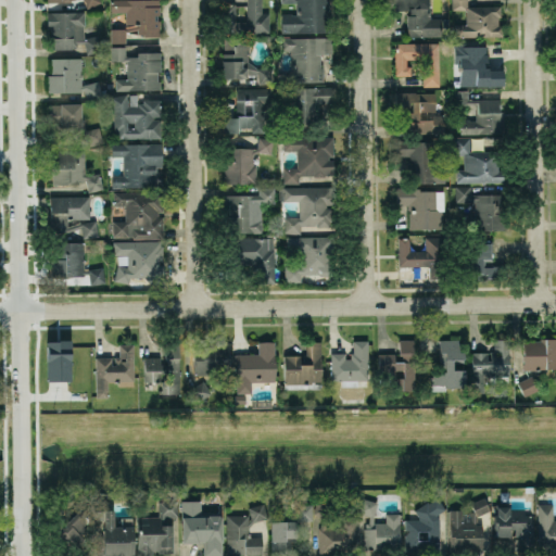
[(159,0),(110,0),(111,13),(126,12),(126,28),(111,28),(111,43),(126,42),(126,30),(136,30),(136,36),(160,36),(159,0)]
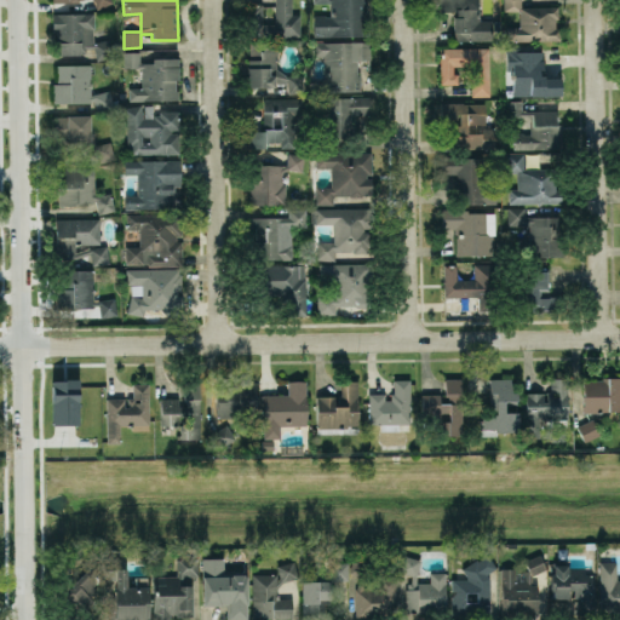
[(291,0),(274,0),(275,23),(262,23),(262,4),(250,4),(250,36),(300,36),(300,15),(292,15),(291,0)]
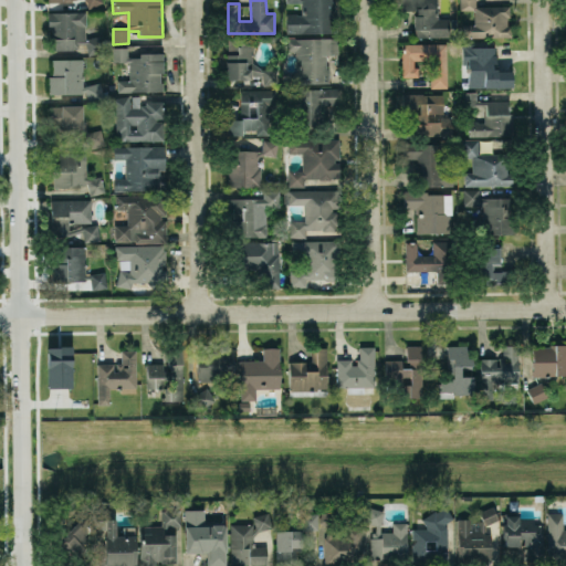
[(334,32),(333,0),(285,0),(286,2),(302,2),(302,14),(286,14),(286,33),(334,32)]
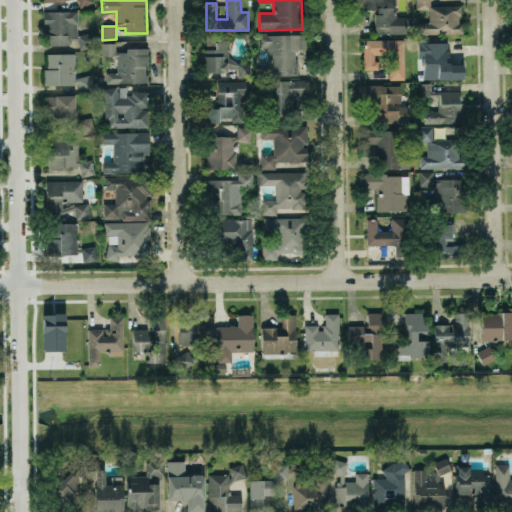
[(406,33),(406,16),(395,17),(394,0),(362,0),(363,10),(375,9),(375,34),(406,33)]
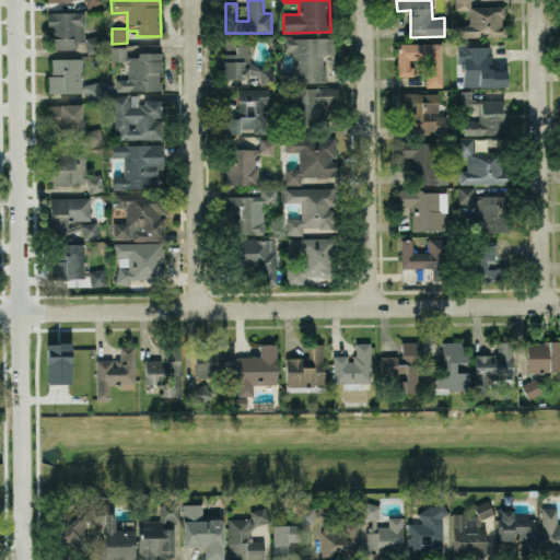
[(504,36),(504,6),(470,6),(469,0),(454,0),(455,10),(469,9),(469,24),(457,24),(457,37),(504,36)]
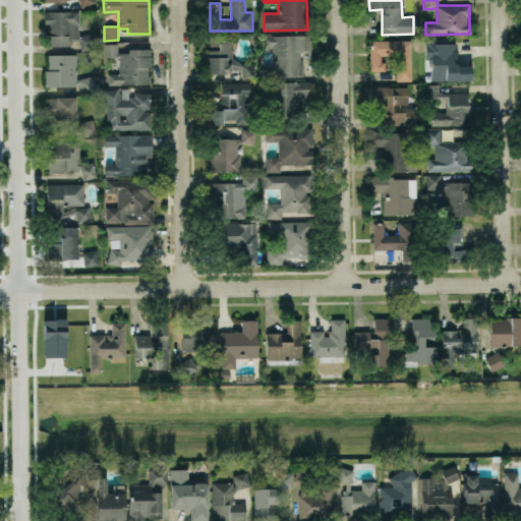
[(78,10),(45,11),(46,45),(79,44),(78,10)]
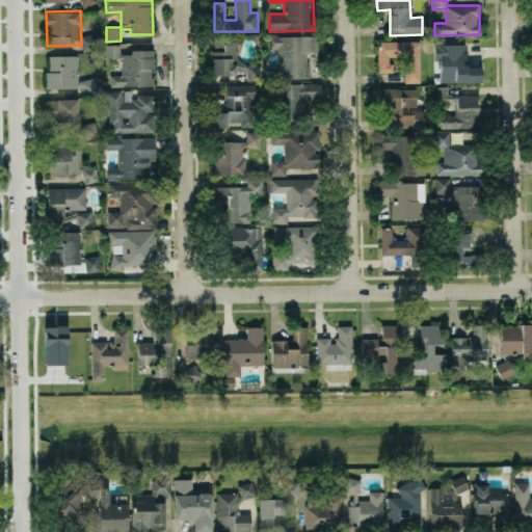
[(83,52),(98,49),(96,37),(92,38),(91,34),(80,36),(83,52)]
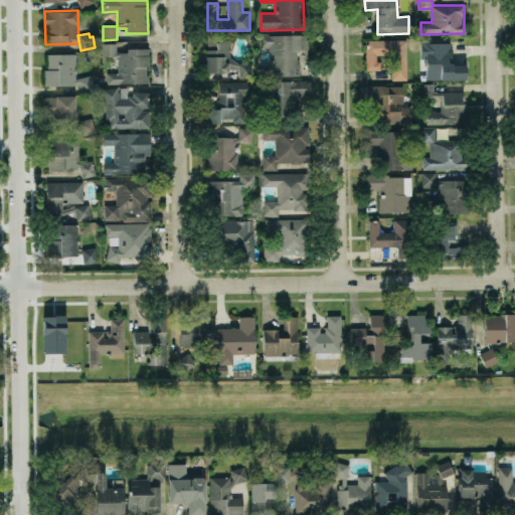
[(298,75),(298,50),(308,49),(307,33),(262,34),(262,46),(269,46),(270,75),(298,75)]
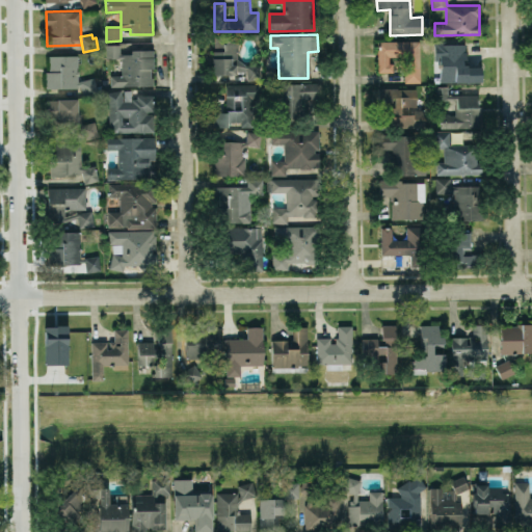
[(257,80),(257,63),(237,63),(237,36),(212,36),(213,74),(246,73),(246,80),(257,80)]
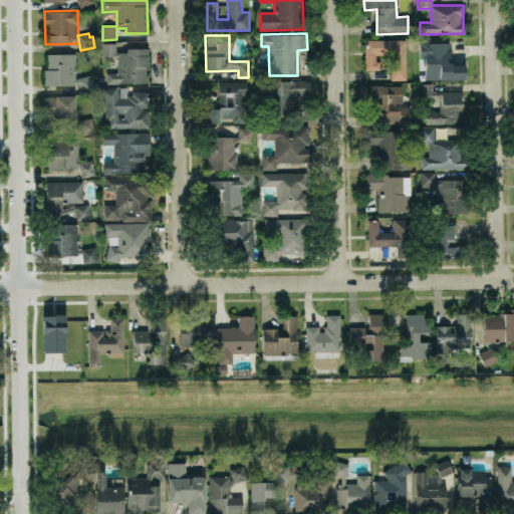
[(365,69),(379,69),(379,61),(376,61),(375,54),(389,54),(390,79),(407,79),(406,39),(364,40),(365,69)]
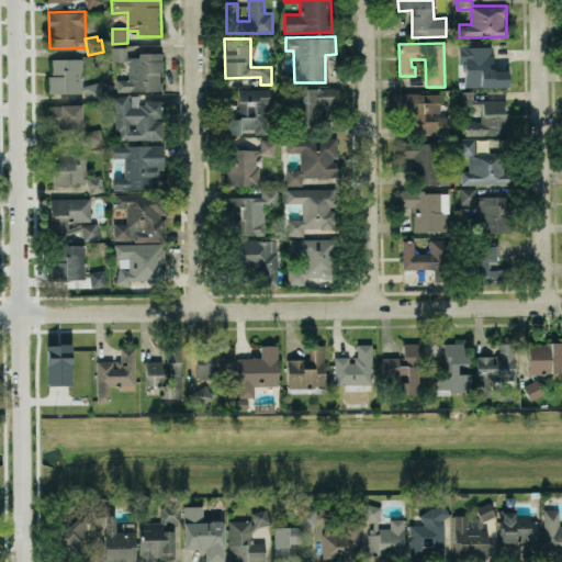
[(464,87),(508,86),(508,69),(492,70),(492,45),(459,45),(459,62),(464,62),(464,87)]
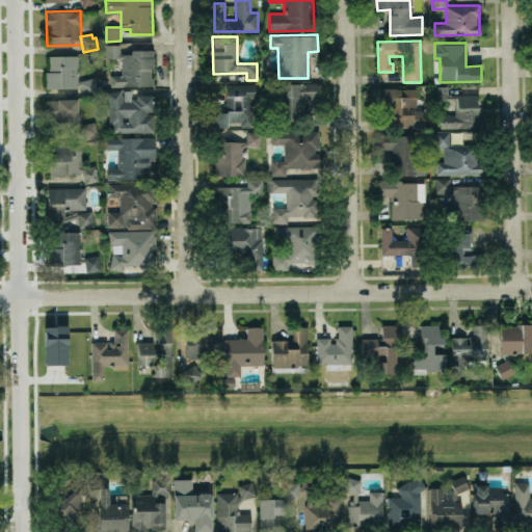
[(110,86),(153,85),(152,50),(129,50),(129,44),(106,44),(106,58),(122,58),(122,75),(110,75),(110,86)]
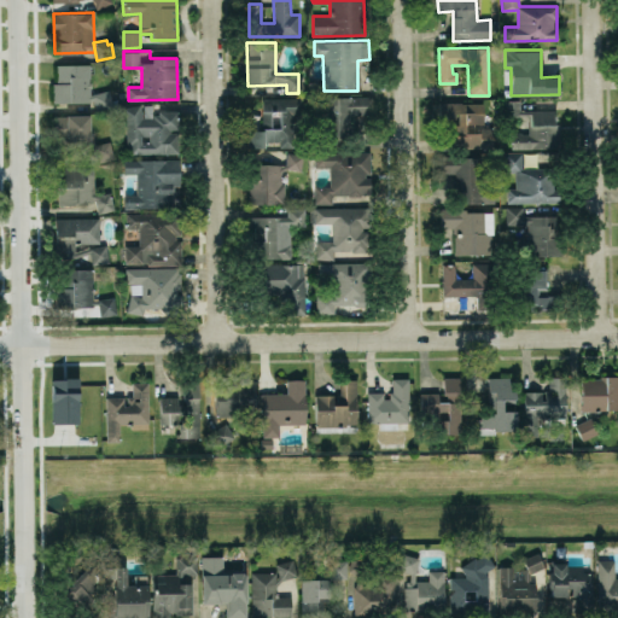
[(91,64),(54,64),(56,104),(111,103),(111,92),(91,92),(91,64)]
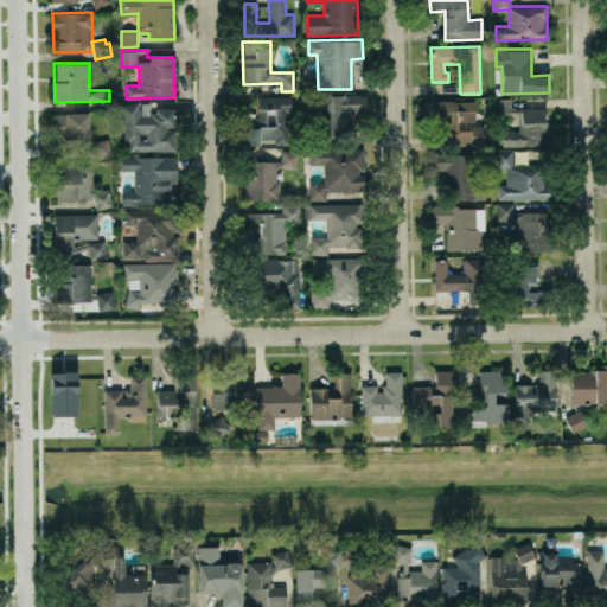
[(315,96),(317,134),(344,134),(343,114),(364,114),(364,95),(315,96)]
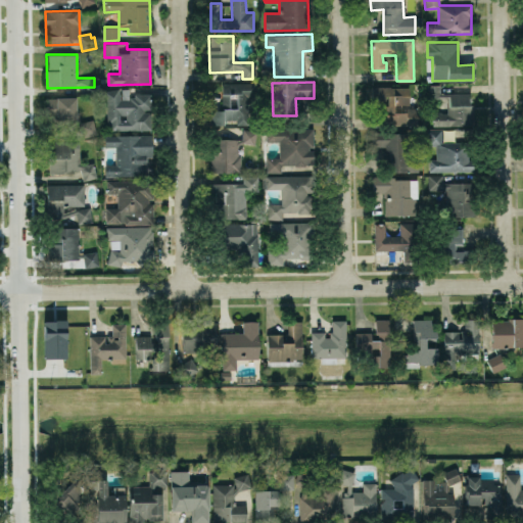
[(248,83),(223,83),(222,110),(210,110),(210,125),(224,126),(224,120),(237,120),(237,125),(248,125),(248,83)]
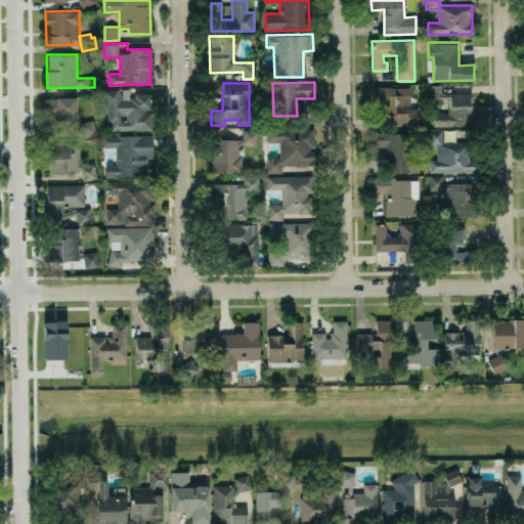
[(434,126),(475,126),(475,103),(470,103),(470,93),(441,93),(441,85),(428,85),(428,98),(448,98),(448,113),(434,113),(434,126)]
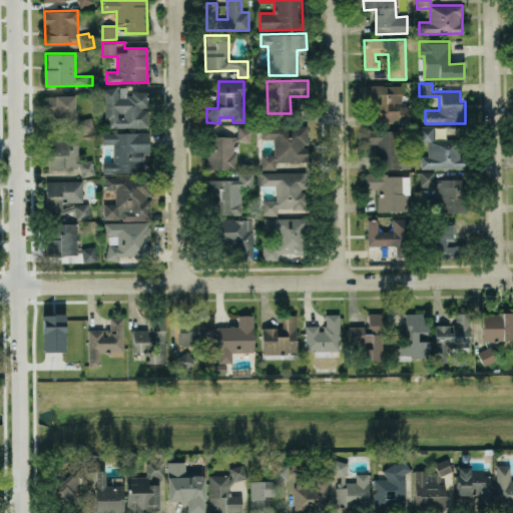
[(402,85),(365,85),(365,100),(377,100),(377,122),(409,122),(409,104),(402,104),(402,85)]
